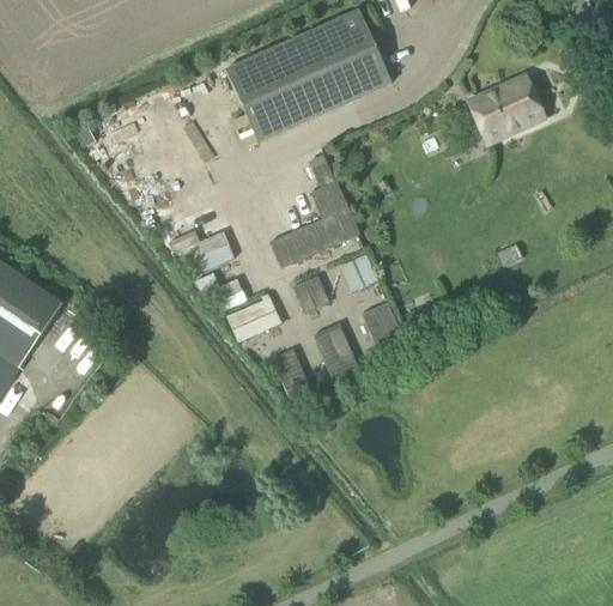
[(225,67),(258,139),(390,79),(358,7),(225,67)]
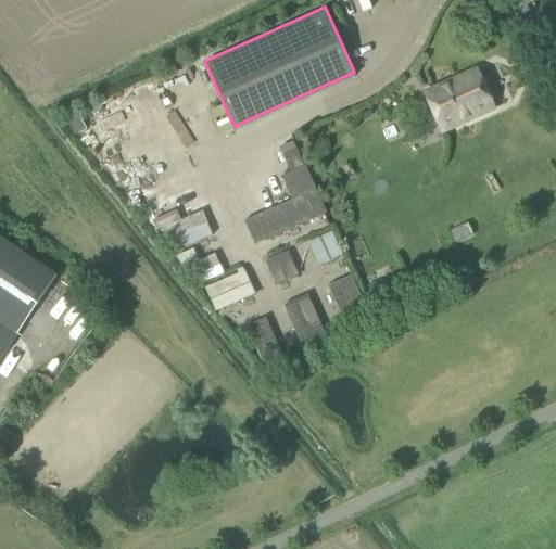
[(476,67),(425,89),(442,127),(492,105),(476,67)]
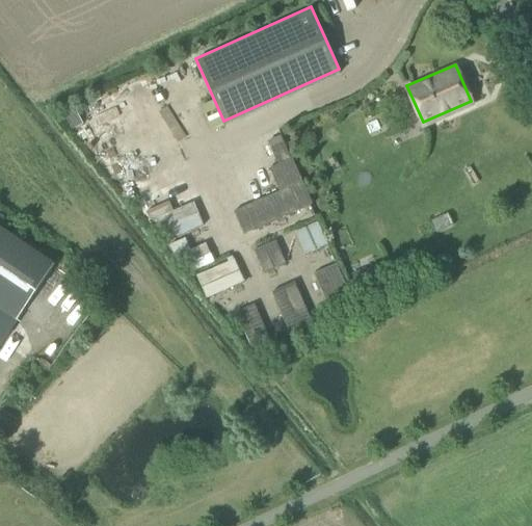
[(83,120),(75,105),(64,110),(72,125),(83,120)]
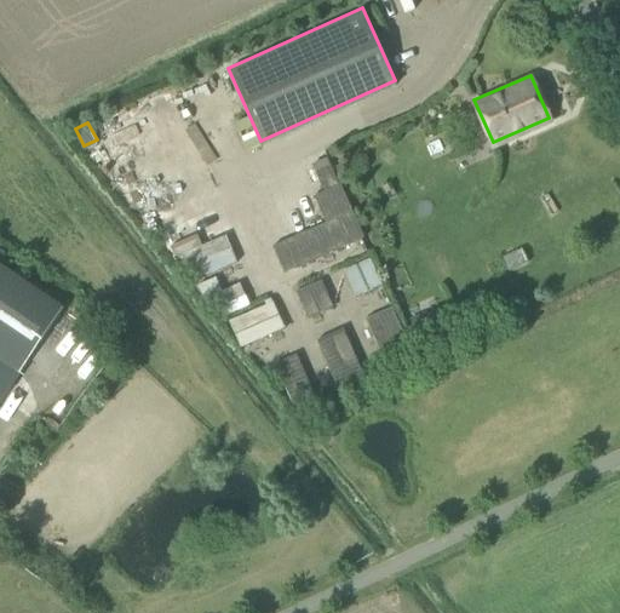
[(328,155),(310,162),(322,189),(337,183),(340,182),(328,155)]
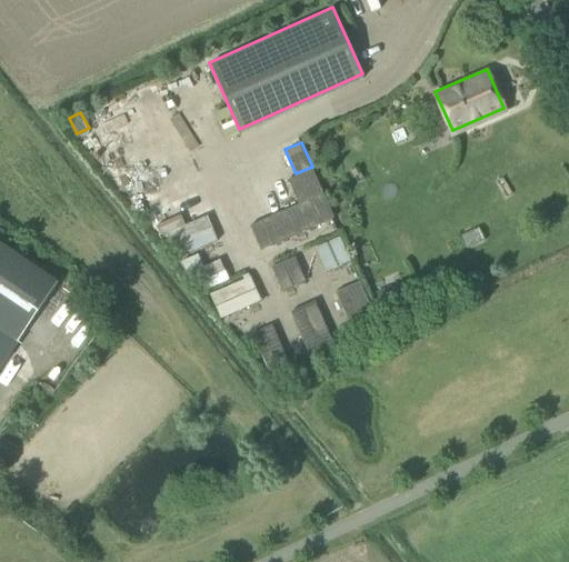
[(260,246),(307,226),(329,216),(309,168),(296,173),(286,178),(296,201),(250,221),(260,246)]
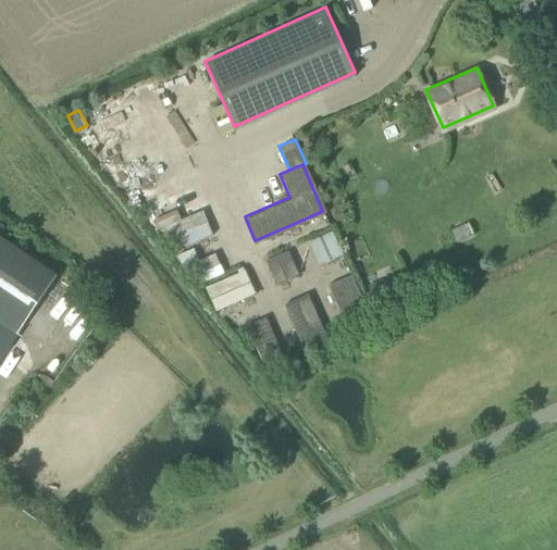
[(202,210),(162,227),(173,251),(212,234),(202,210)]
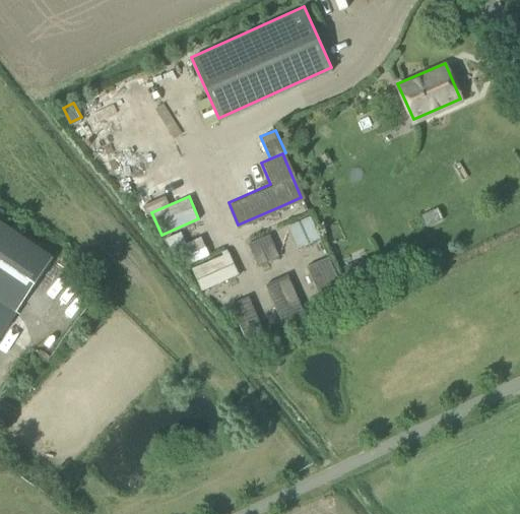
[(310,215),(287,226),(298,248),(320,238),(310,215)]
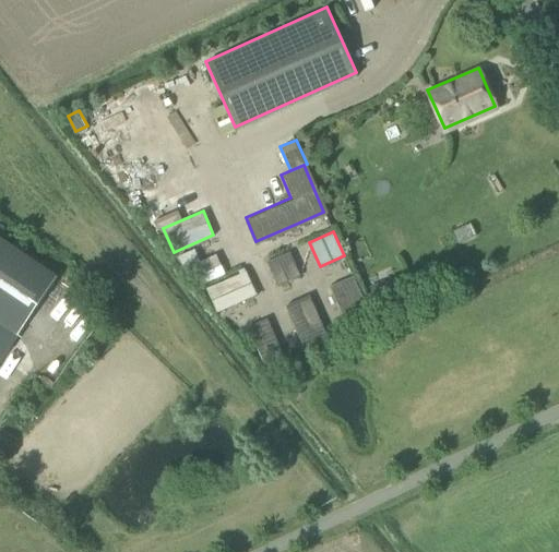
[(57,273),(0,234),(0,321),(16,333),(57,273)]
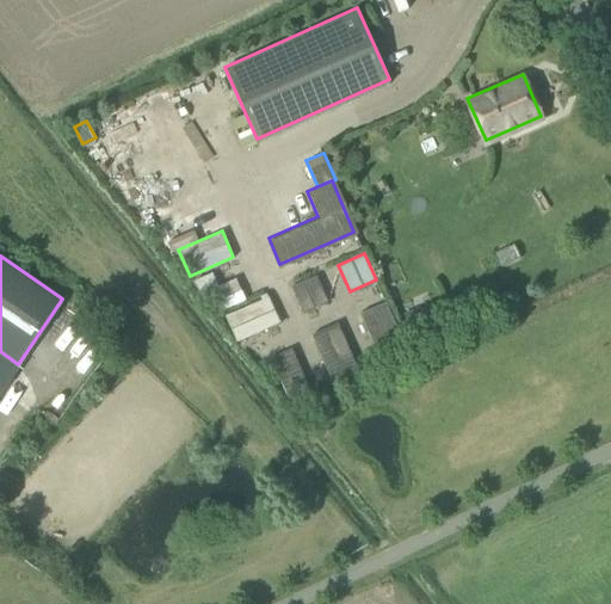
[(199,290),(217,282),(211,269),(193,277),(199,290)]
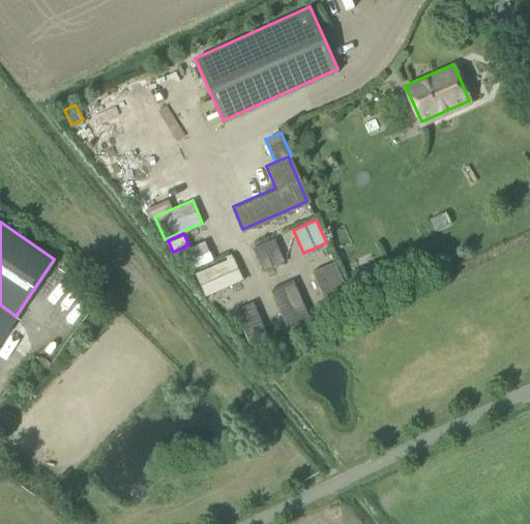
[(274,237),(253,248),(263,270),(285,260),(274,237)]
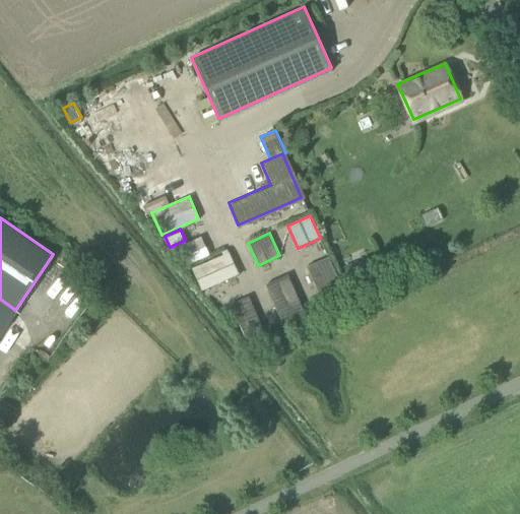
[(200,235),(178,244),(183,255),(204,246),(200,235)]
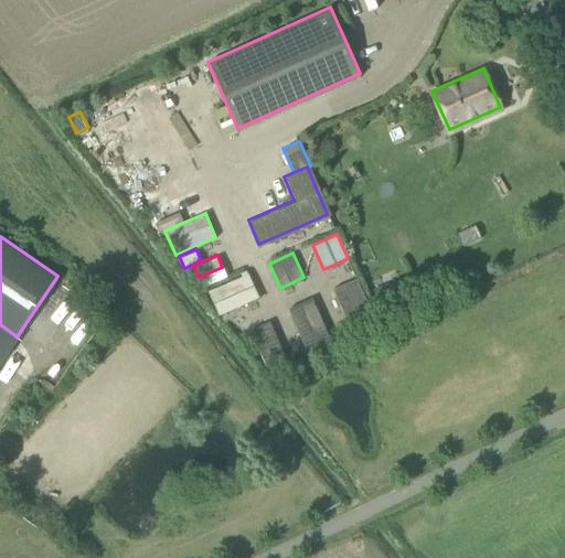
[(247,274),(208,291),(219,315),(258,298),(247,274)]
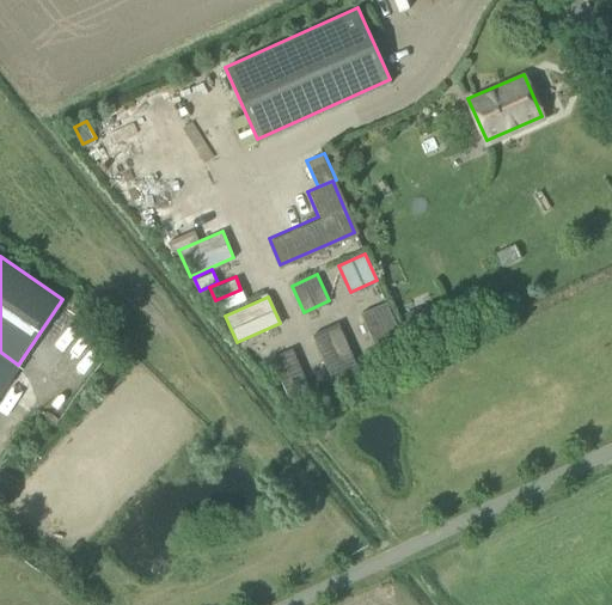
[(387,303),(361,313),(379,358),(405,347),(387,303)]
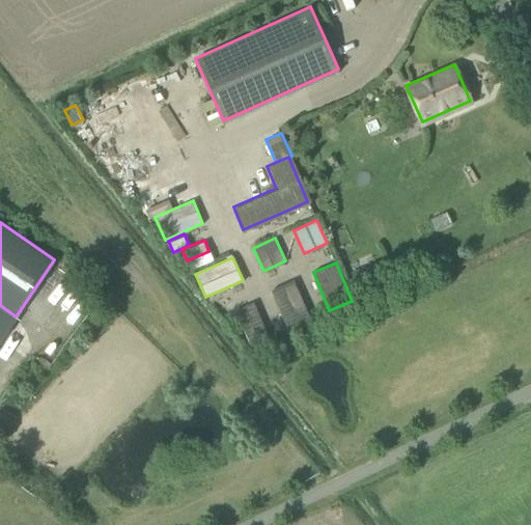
[(294,280),(271,291),(287,328),(310,319),(294,280)]
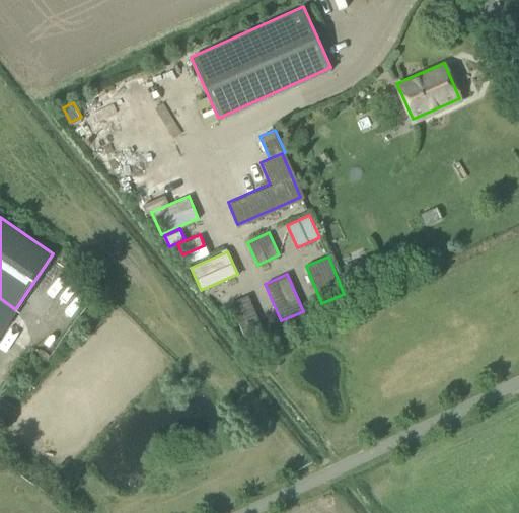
[(263,326),(248,293),(229,301),(244,335),(263,326)]
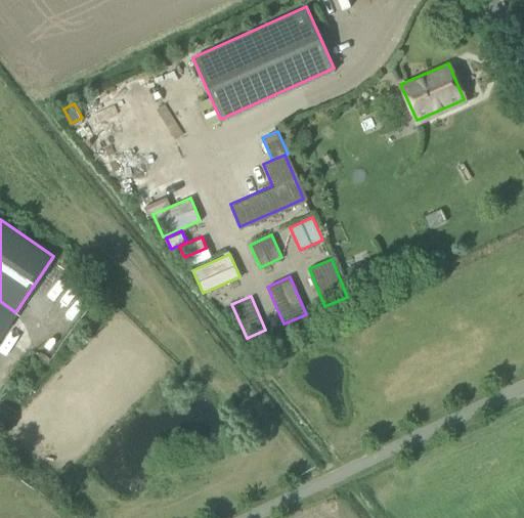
[(0,334),(15,312),(0,301),(0,334)]
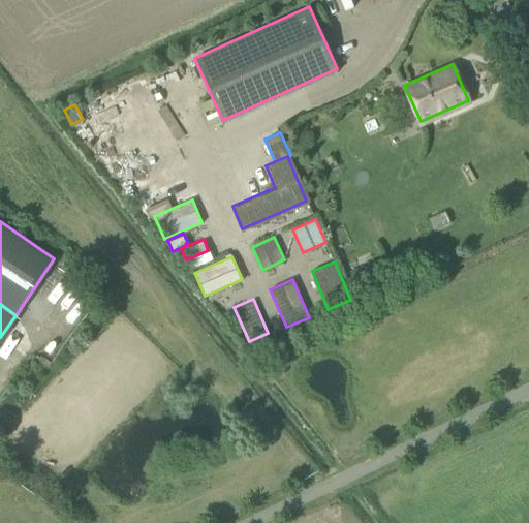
All buildings are outlined.
